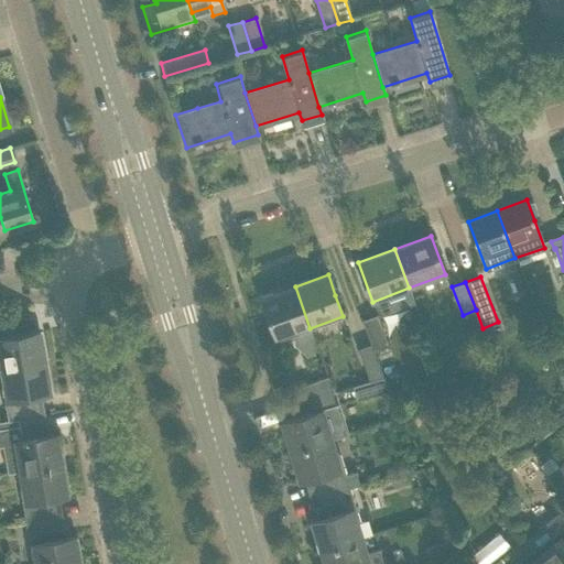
[(310,328),(295,286),(261,299),(277,340),(292,335),(295,343),(306,355),(318,350),(310,328)]
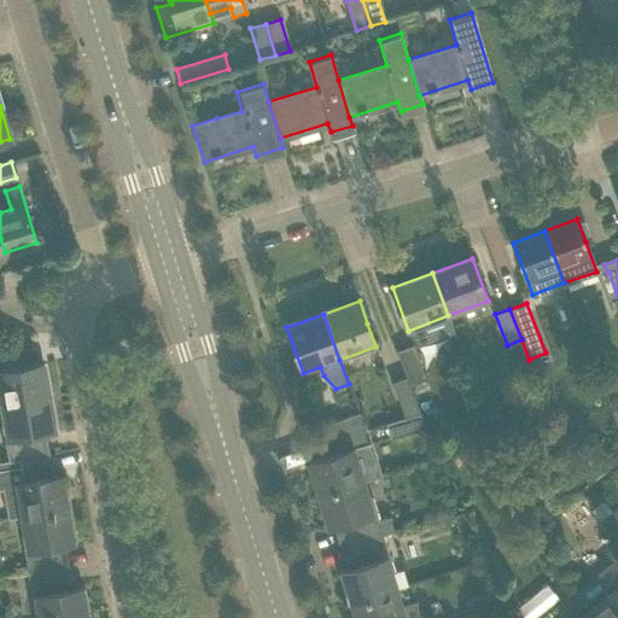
[(406,377),(408,383),(424,377),(413,344),(397,350),(406,377)]
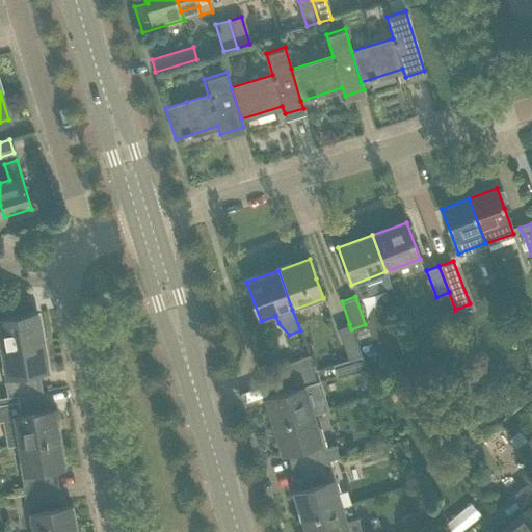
[(2,303),(0,303),(0,347),(4,347),(42,341),(36,312),(8,317),(0,318),(0,304),(2,304),(2,303)]
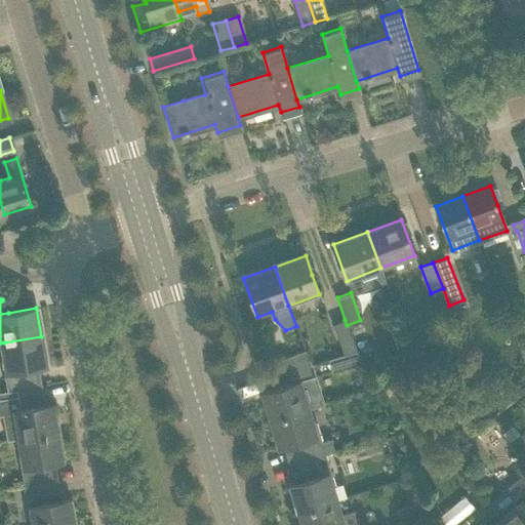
[(356,350),(347,325),(345,320),(333,324),(344,354),(356,350)]
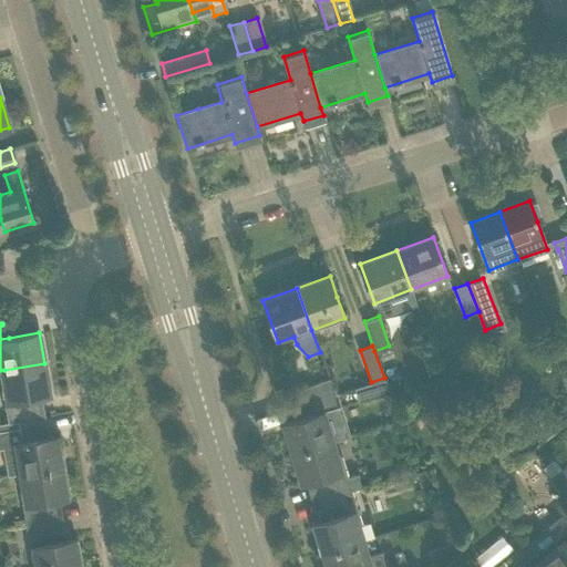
[(491,353),(483,357),(486,364),(494,361),(491,353)]
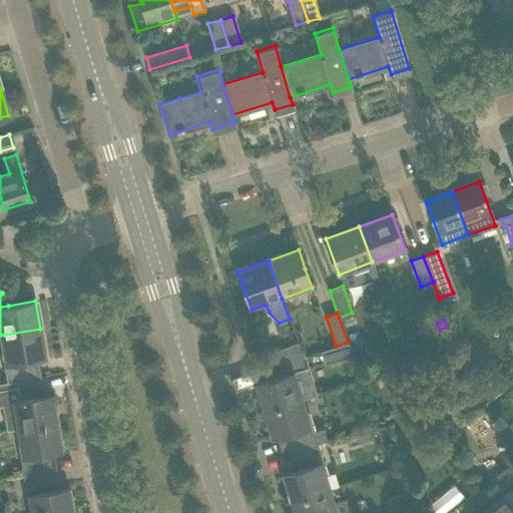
[(40,329),(4,335),(6,350),(2,350),(7,382),(36,377),(33,358),(45,357),(40,329)]
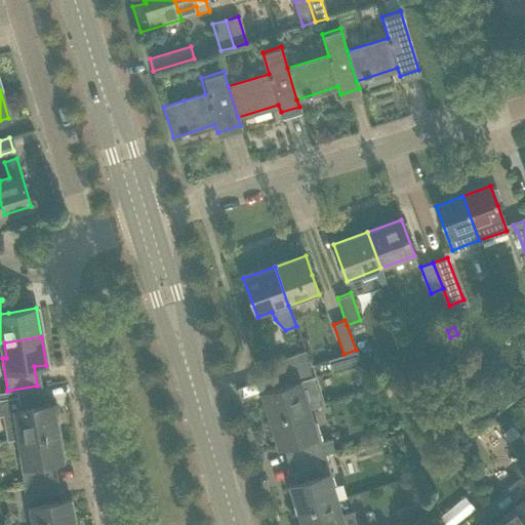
[(305,350),(298,352),(279,360),(284,373),(310,363),(305,350)]
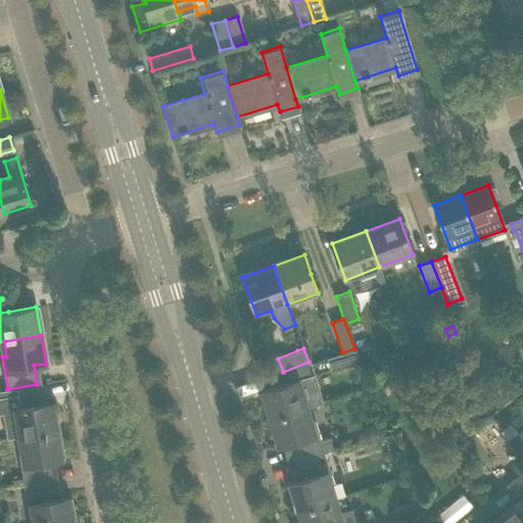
[(359,362),(354,348),(342,352),(327,359),(332,371),(359,362)]
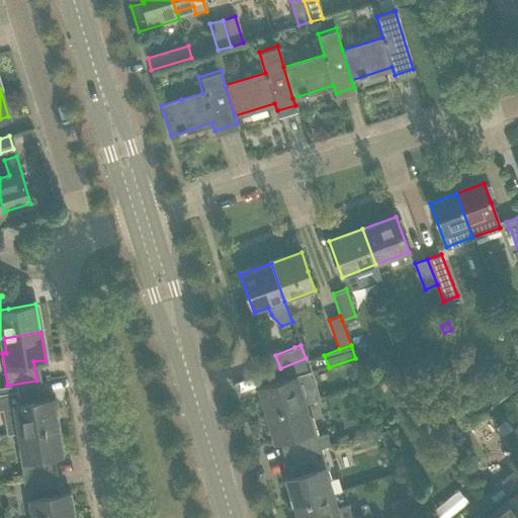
[(308,372),(277,381),(258,387),(266,414),(301,403),(297,389),(311,384),(308,372)]
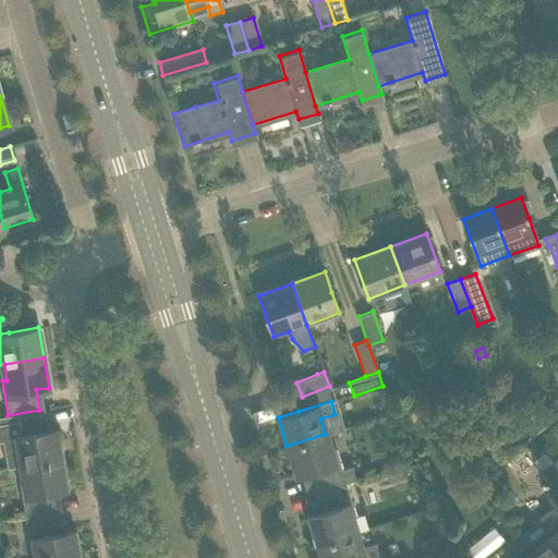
[(44,431),(39,410),(8,415),(14,451),(19,450),(21,465),(61,459),(56,428),(44,431)]
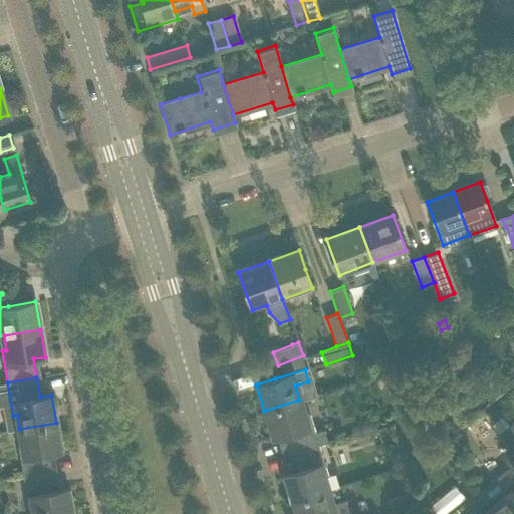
[(303,414),(299,400),(264,411),(273,438),(280,436),(286,454),(317,444),(326,441),(323,430),(314,433),(308,413),(303,414)]
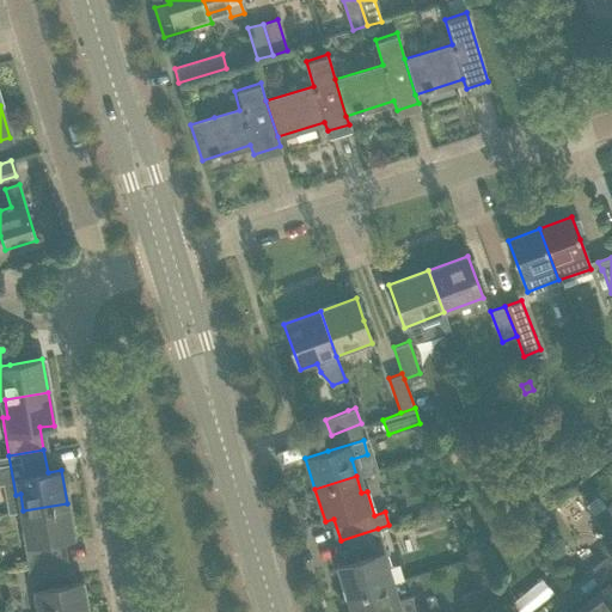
[(611,539),(611,503),(611,502),(606,506),(593,515),(611,539)]
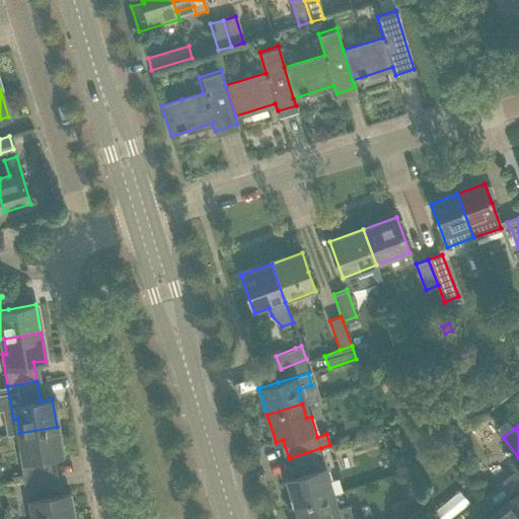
[(57,427),(19,433),(22,448),(17,449),(22,482),(53,476),(50,457),(62,455),(57,427)]
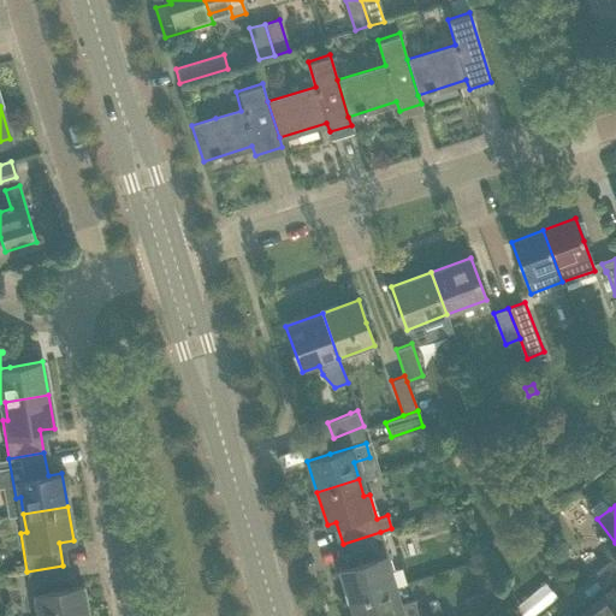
[(462,509),(449,514),(454,527),(467,523),(462,509)]
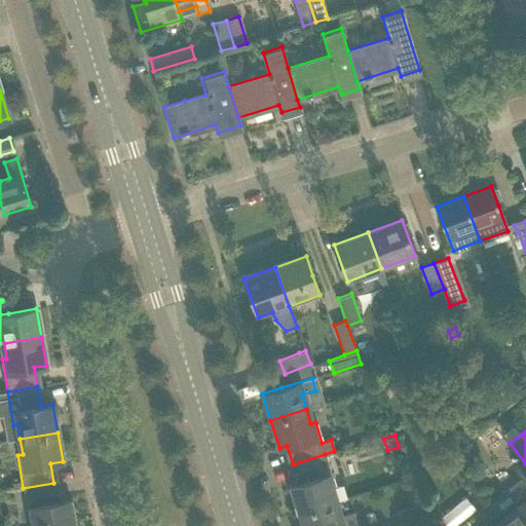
[(325,454),(293,464),(299,484),(291,486),(299,514),(335,502),(331,489),(335,488),(325,454)]
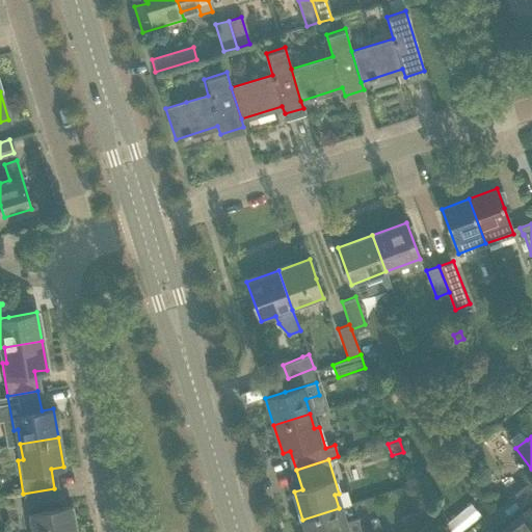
[(505,500),(490,511),(506,531),(531,531),(531,489),(527,483),(505,500)]
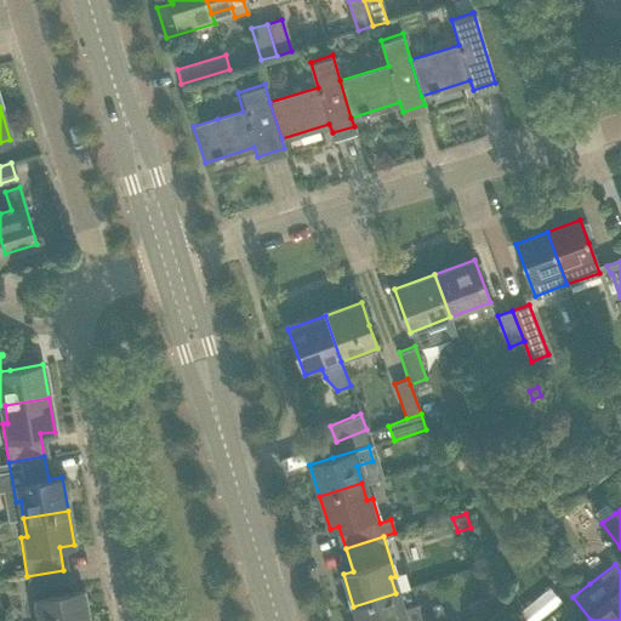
[(63,570),(27,576),(34,616),(40,615),(40,620),(86,620),(81,590),(67,593),(63,570)]
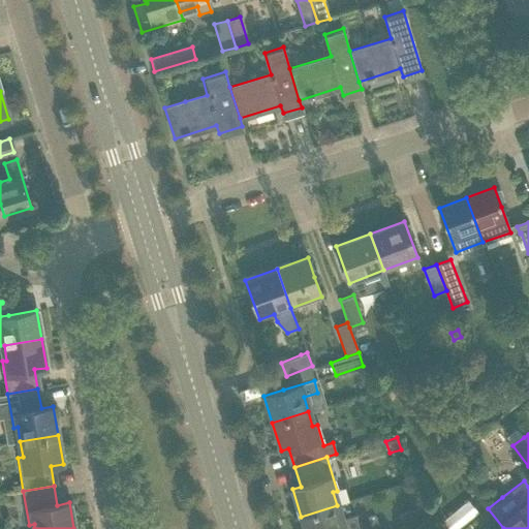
[(437,501),(428,504),(432,519),(441,516),(437,501)]
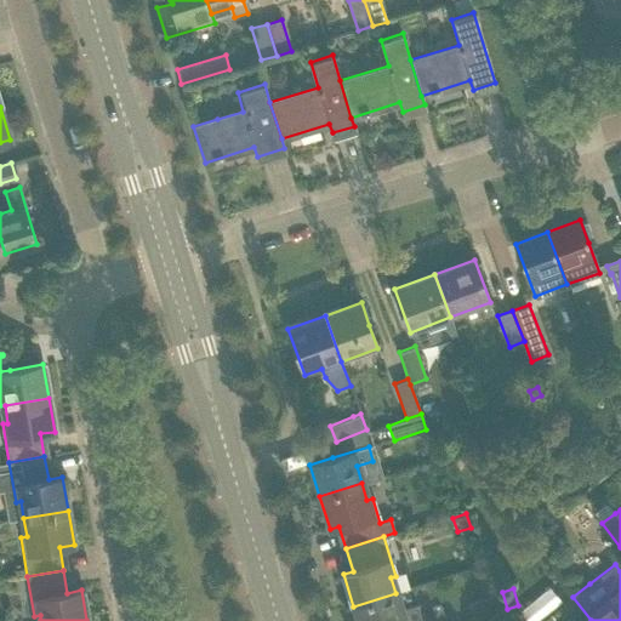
[(502,592),(469,603),(474,620),(477,619),(507,609),(502,592)]
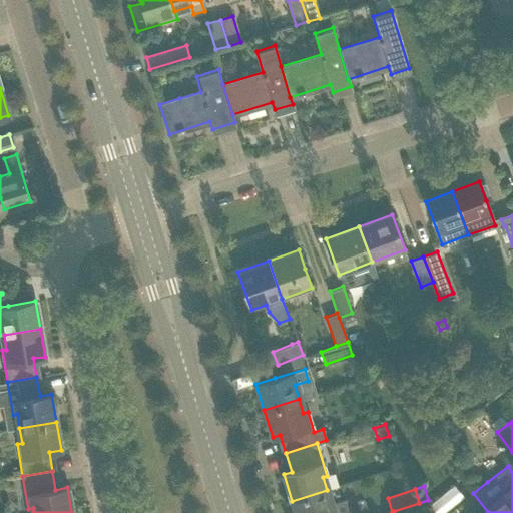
[(331,504),(327,490),(292,501),(295,512),(347,512),(348,512),(344,500),(331,504)]
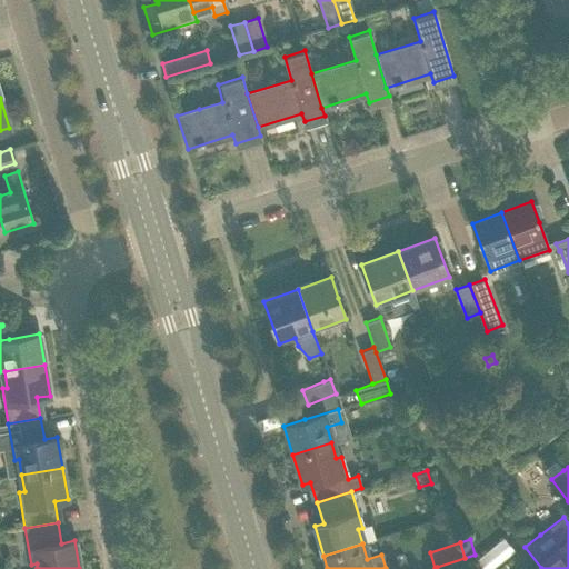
[(541,568),(525,547),(496,568),(541,568)]
